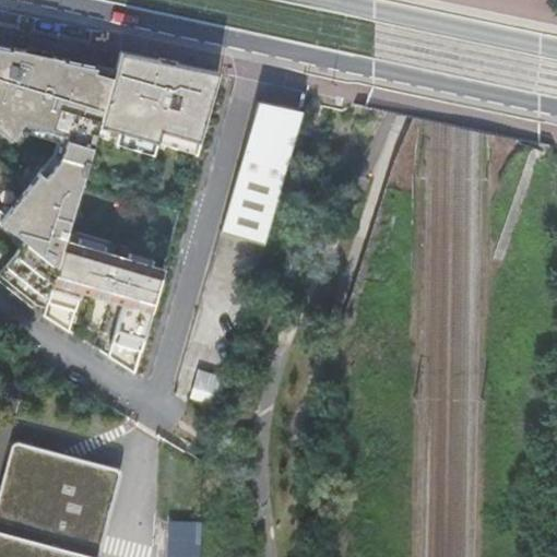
[(43,174),(8,216),(0,210),(0,228),(2,226),(26,245),(0,279),(0,284),(35,311),(38,308),(47,311),(67,244),(78,208),(78,206),(79,203),(80,198),(84,185),(86,177),(87,175),(89,169),(102,128),(109,102),(119,71),(22,51),(0,46),(0,131),(13,142),(22,132),(26,126),(70,138),(63,158),(48,178),(43,174)]
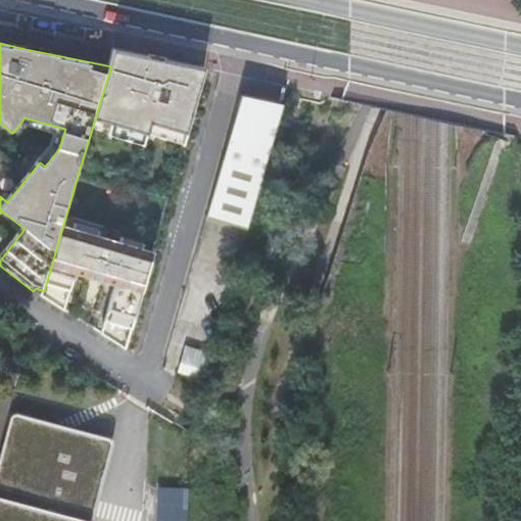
[(155,60),(115,52),(111,66),(102,95),(95,120),(112,126),(148,136),(151,125),(187,136),(189,128),(192,114),(194,110),(195,107),(196,102),(199,92),(205,72),(181,66),(155,60)]
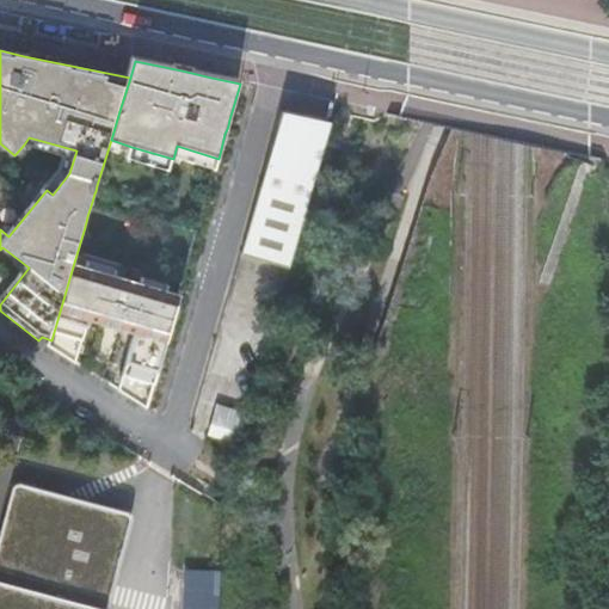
[(290,270),(331,124),(282,114),(276,139),(263,183),(246,257),(290,270)]
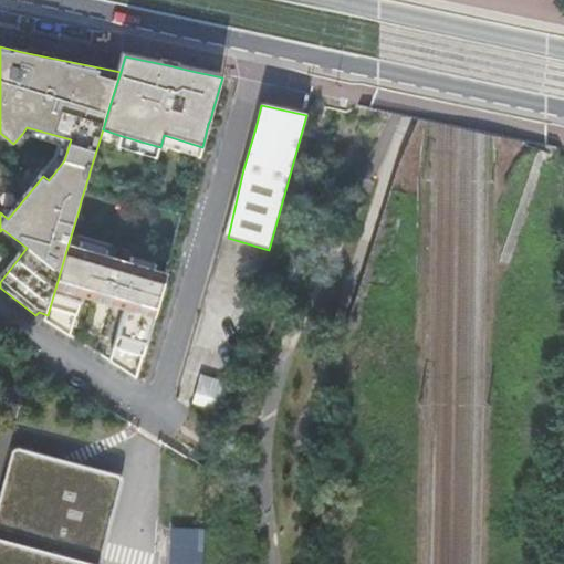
[(27,127),(22,134),(61,145),(58,158),(43,176),(49,180),(64,160),(71,139),(27,127)]
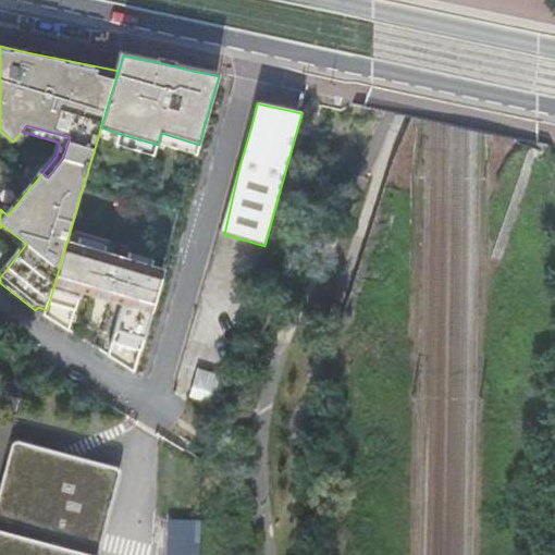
[(199,145),(161,133),(158,145),(196,157),(196,153),(198,147),(199,145)]
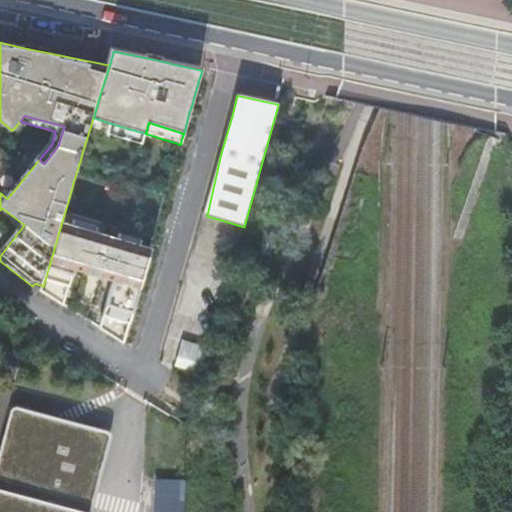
[(146,134),(110,123),(107,135),(142,146),(146,134)]
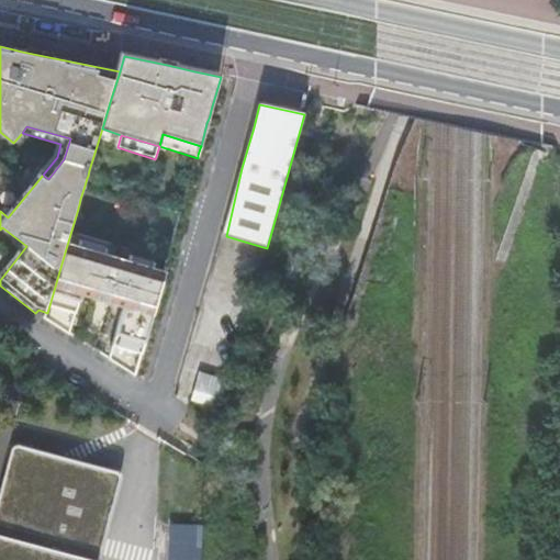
[(108,250),(81,243),(79,248),(91,252),(107,256),(108,250)]
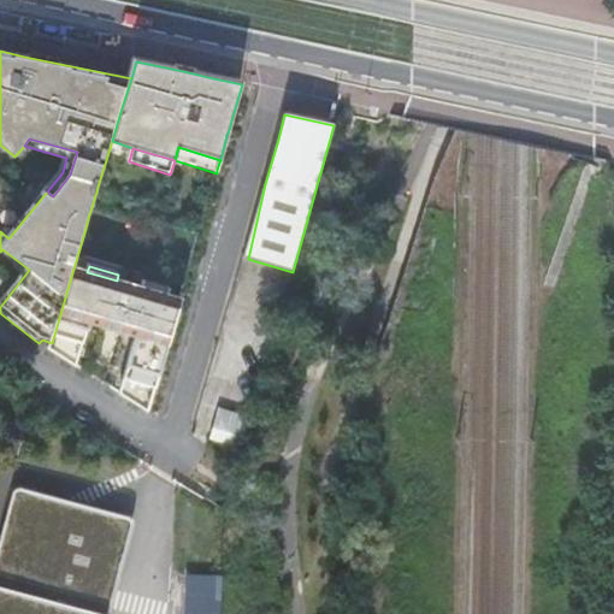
[(74,269),(52,343),(49,352),(77,369),(90,323),(137,337),(120,395),(148,413),(160,371),(181,299),(169,296),(142,288),(117,281),(100,276),(87,272),(74,269)]
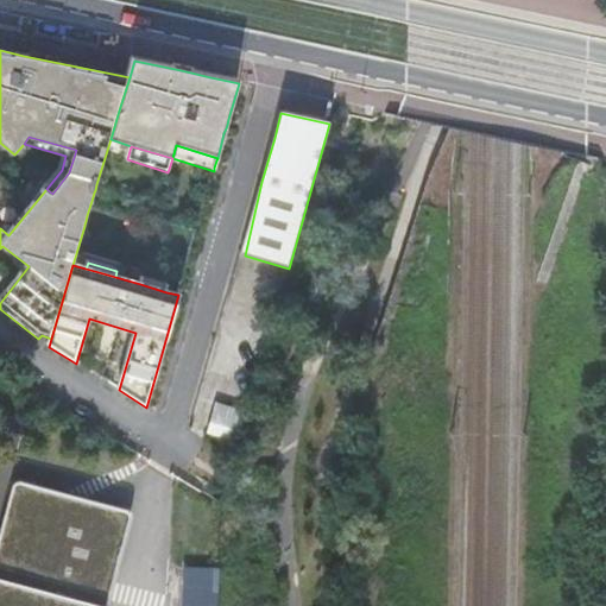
[(169,286),(141,278),(140,284),(166,292),(169,286)]
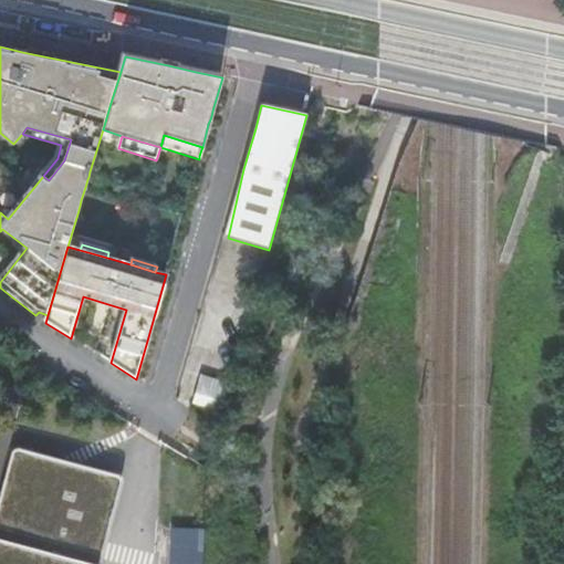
[(199,401),(221,405),(225,378),(204,375),(199,401)]
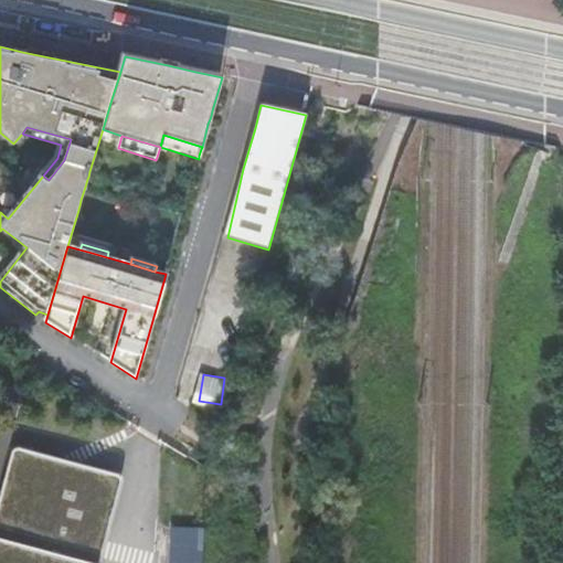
[(95,562),(120,468),(12,439),(0,485),(0,562),(95,562)]
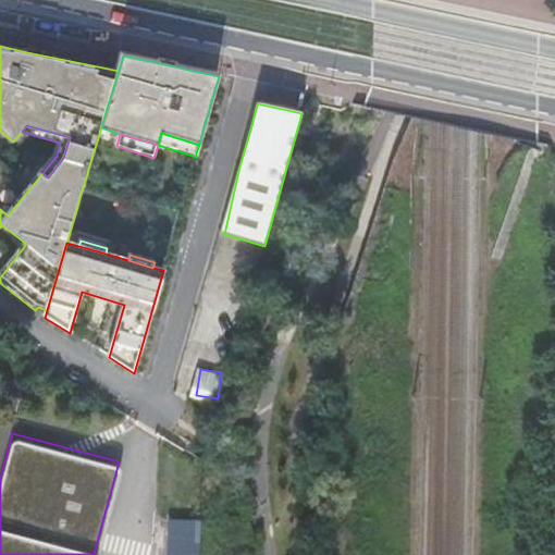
[(202,554),(204,517),(174,517),(172,554),(202,554)]
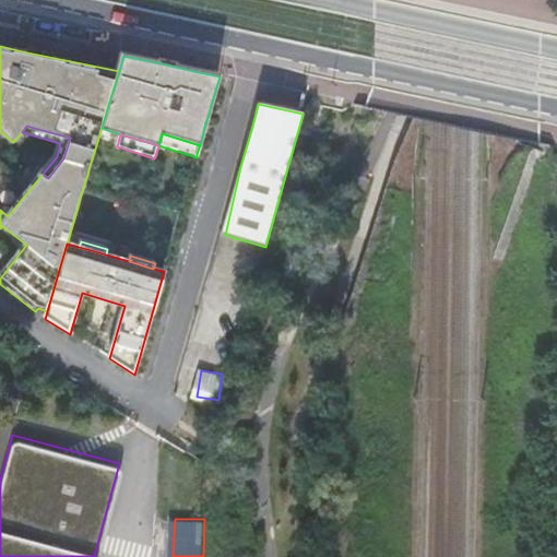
All buildings are outlined.
